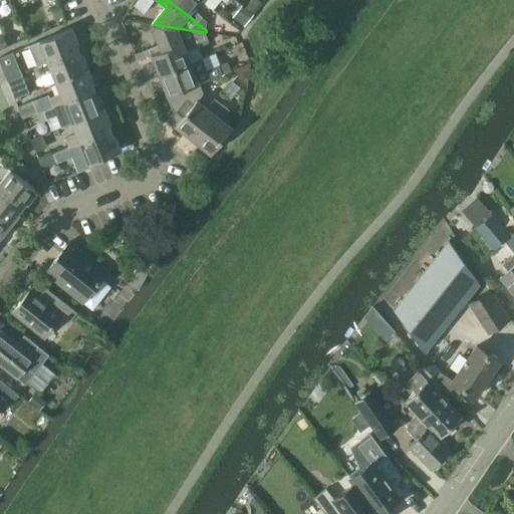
[(168,0),(189,16),(197,23),(206,30),(207,20),(203,17),(204,16),(194,9),(201,0),(168,0)]
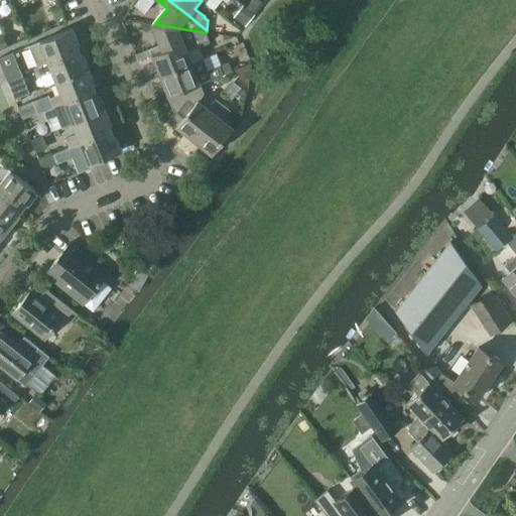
[(252,0),(247,7),(249,9),(255,14),(264,3),(260,0),(252,0)]
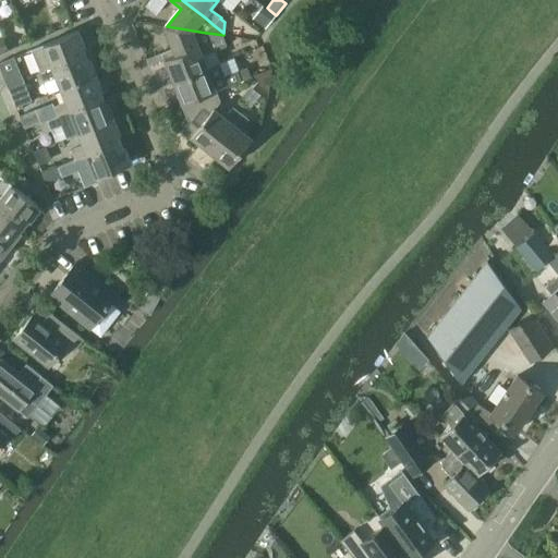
[(259,23),(266,28),(276,15),(269,10),(259,23)]
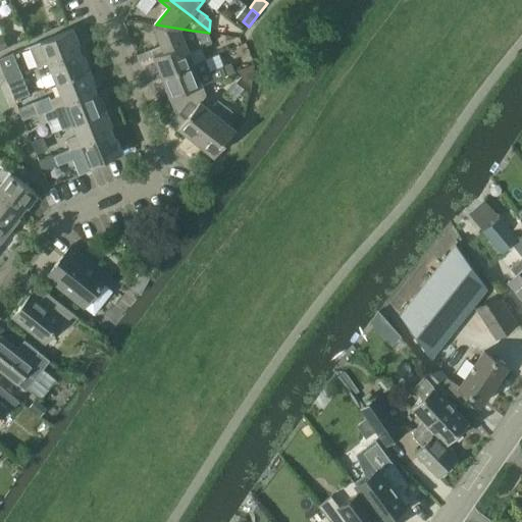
[(163,45),(152,50),(155,56),(198,39),(194,31),(193,31),(156,24),(163,45)]
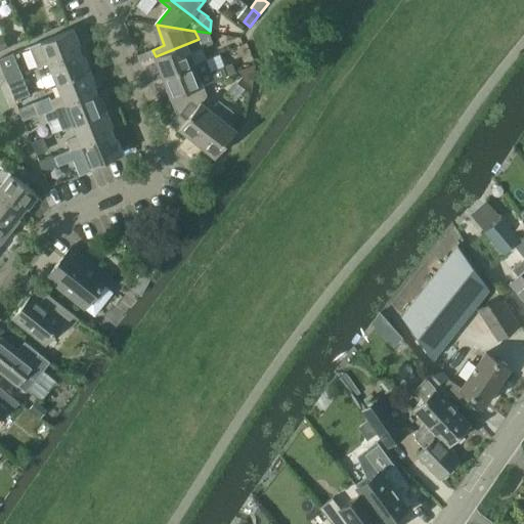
[(76,29),(31,47),(39,68),(82,51),(79,45),(81,42),(76,29)]
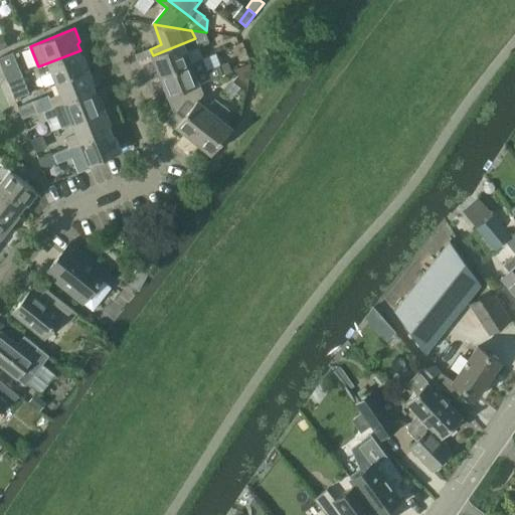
[(195,38),(153,55),(154,59),(156,59),(162,75),(193,62),(192,61),(188,51),(199,46),(211,42),(207,32),(206,32),(191,30),(195,38)]
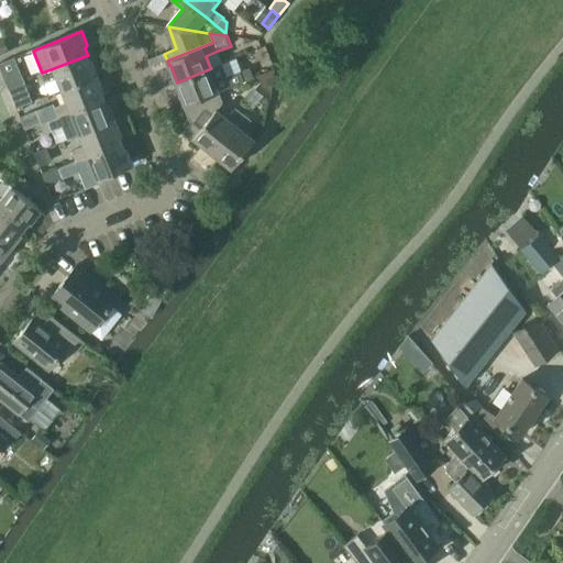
[(88,55),(42,73),(46,83),(58,78),(63,90),(99,76),(94,63),(90,62),(88,55)]
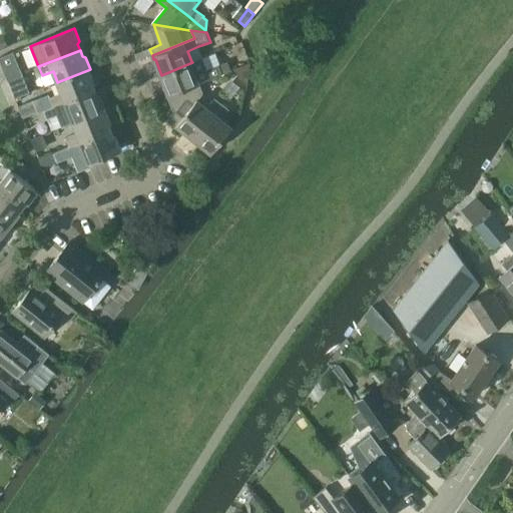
[(192,62),(161,75),(167,91),(166,91),(168,95),(200,82),(200,83),(223,74),(231,71),(228,62),(219,65),(206,70),(202,57),(191,61),(192,62)]
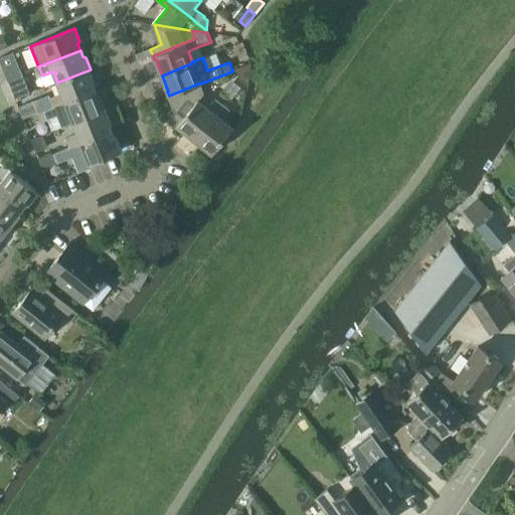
[(17,62),(3,68),(7,78),(21,72),(17,62)]
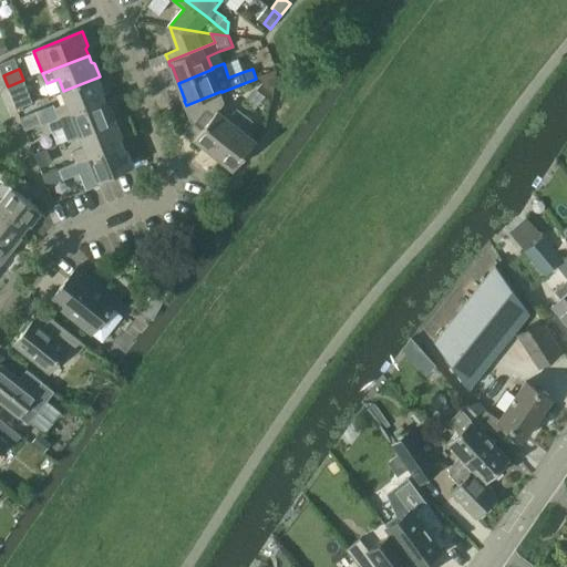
[(265,82),(274,86),(276,69),(258,75),(265,82)]
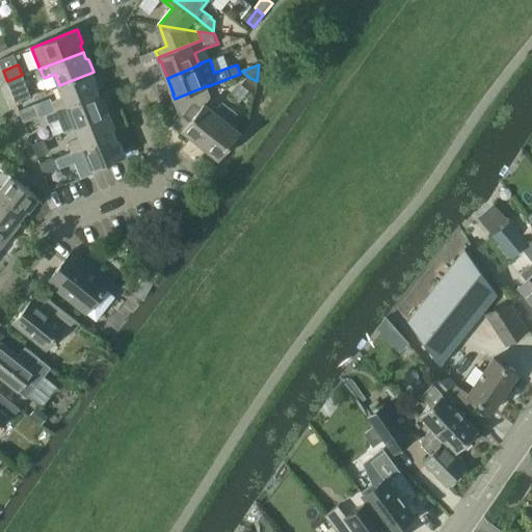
[(64,97),(53,102),(56,109),(56,110),(100,94),(97,87),(99,84),(94,72),(59,85),(64,97)]
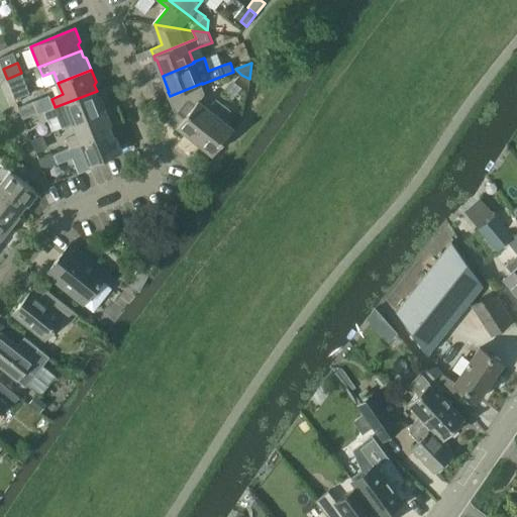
[(25,83),(11,89),(15,98),(29,92),(25,83)]
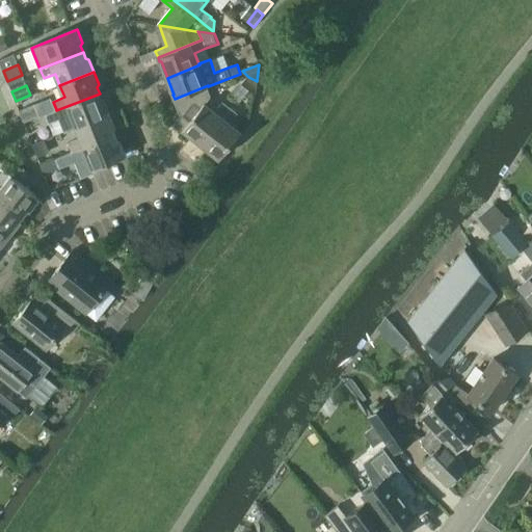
[(208,85),(175,99),(180,114),(190,123),(184,130),(198,141),(197,142),(203,147),(204,145),(220,159),(242,132),(231,124),(239,113),(223,102),(216,112),(206,104),(212,97),(208,86),(208,85)]
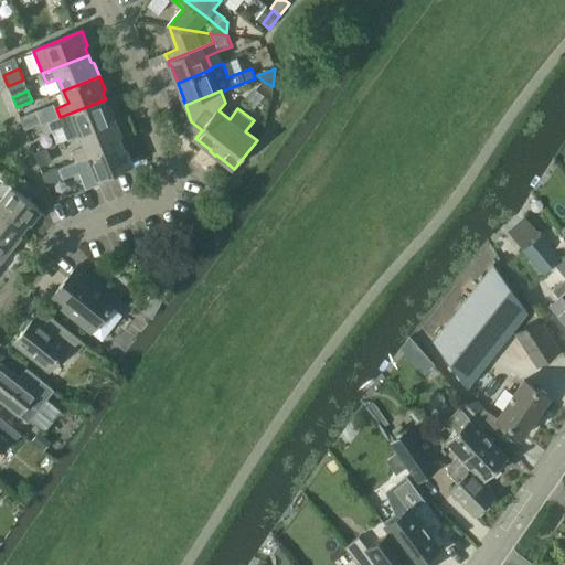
[(60,116),(48,120),(52,132),(64,127),(68,139),(81,135),(82,135),(117,120),(112,107),(108,106),(106,99),(60,117),(60,116)]
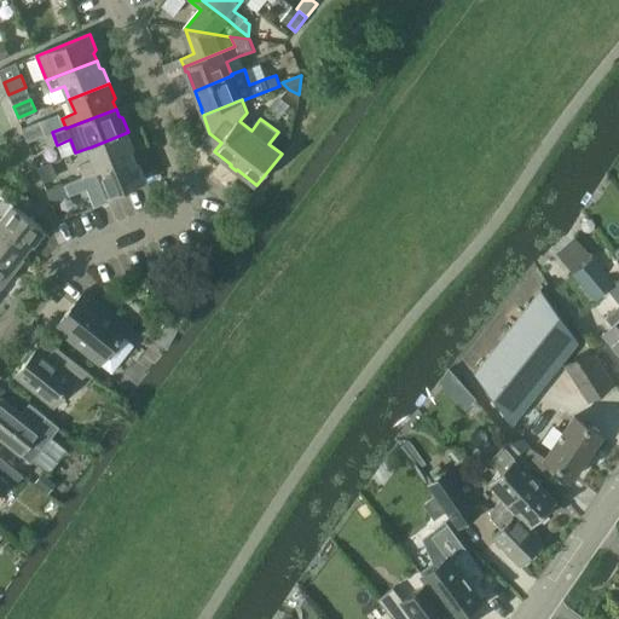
[(81,167),(75,169),(80,179),(85,178),(136,157),(132,150),(134,146),(128,132),(90,148),(94,161),(81,167)]
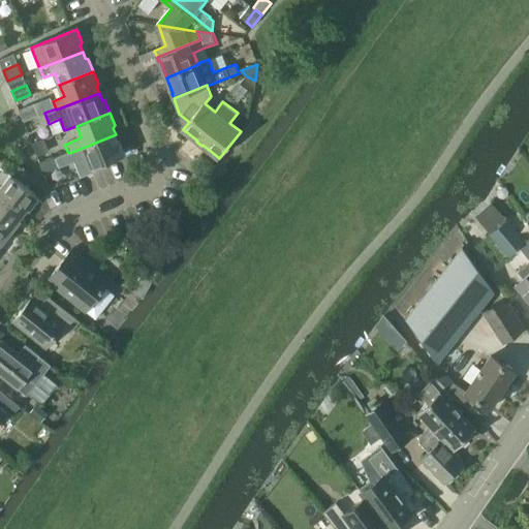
[(116,134),(72,152),(76,160),(83,177),(96,172),(94,167),(126,155),(121,142),(118,141),(116,134)]
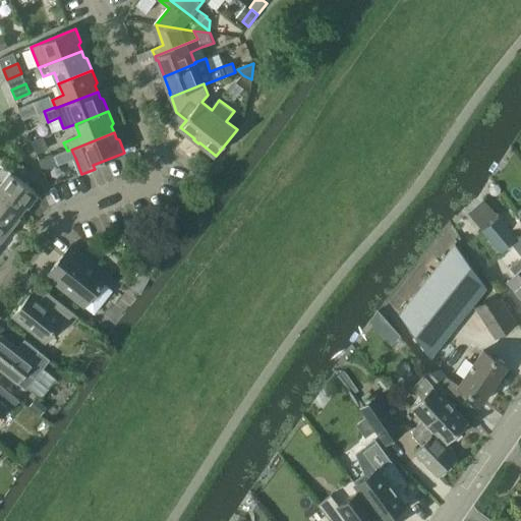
[(37,154),(48,150),(43,136),(32,141),(37,154)]
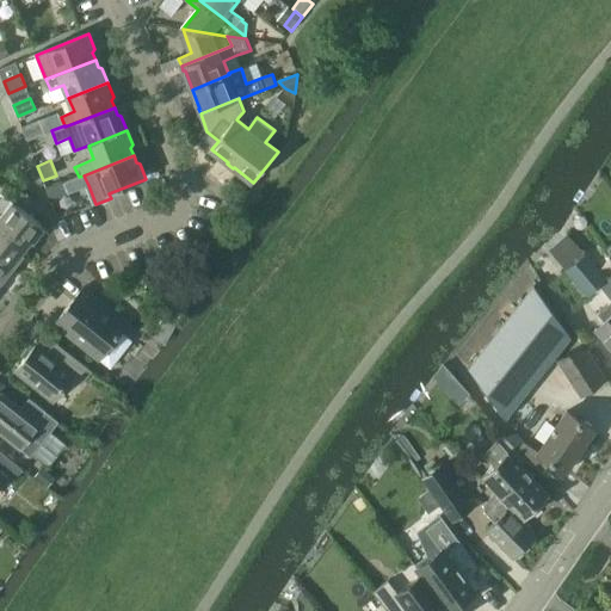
[(50,201),(68,193),(65,184),(47,191),(50,201)]
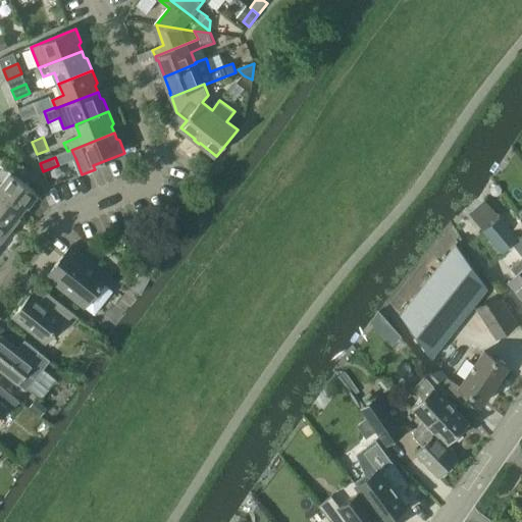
[(40,195),(3,165),(0,167),(0,192),(23,211),(28,206),(32,205),(40,195)]
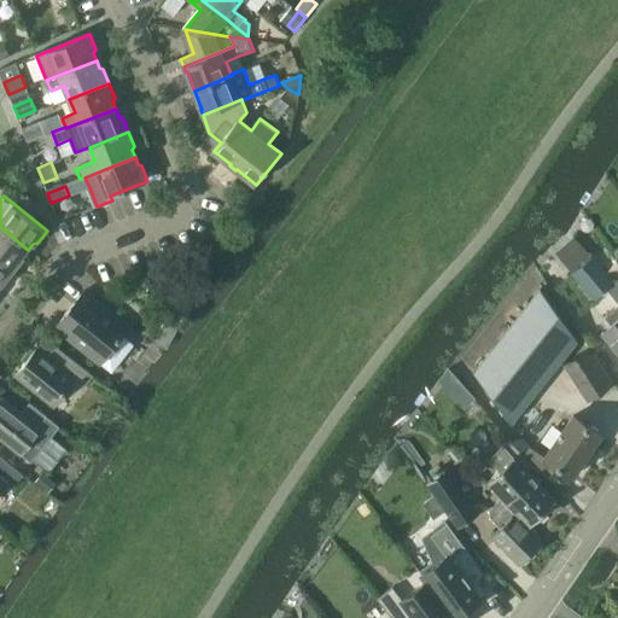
[(28,250),(0,227),(0,260),(15,272),(24,260),(23,256),(28,250)]
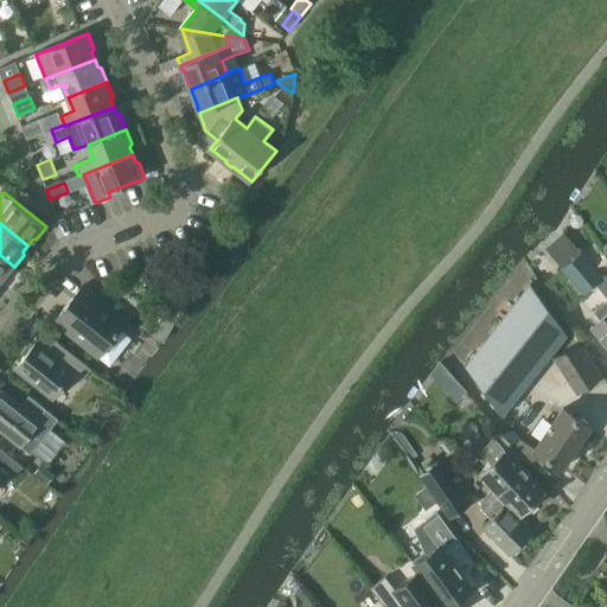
[(563,231),(554,240),(572,261),(562,268),(583,294),(595,285),(606,298),(606,296),(606,280),(604,276),(602,278),(581,253),(563,231)]
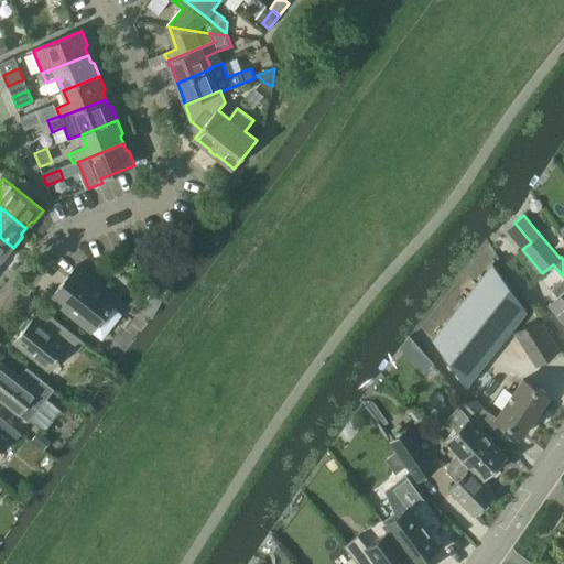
[(0,259),(0,260),(4,259),(13,248),(0,237),(0,259)]
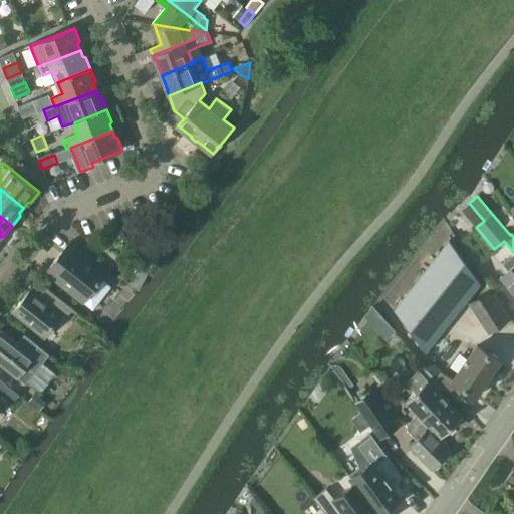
[(450,239),(394,309),(426,351),(481,283),(450,239)]
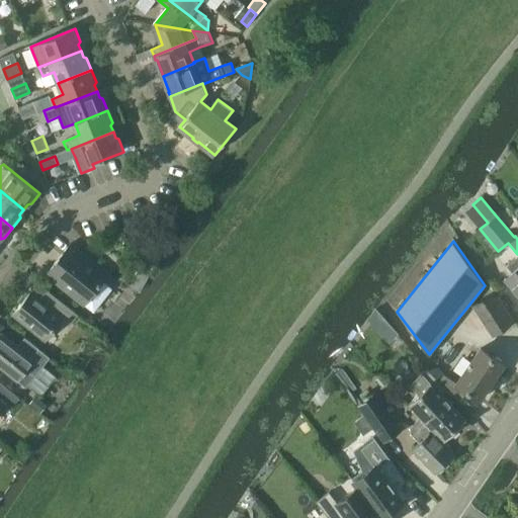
[(64,253),(48,274),(85,305),(86,305),(95,312),(113,289),(104,281),(109,274),(82,253),(75,262),(64,253)]
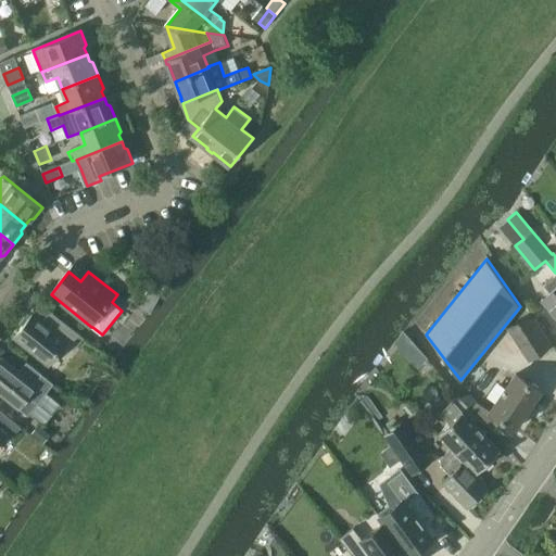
[(555,278),(550,285),(554,290),(542,301),(555,317),(555,278)]
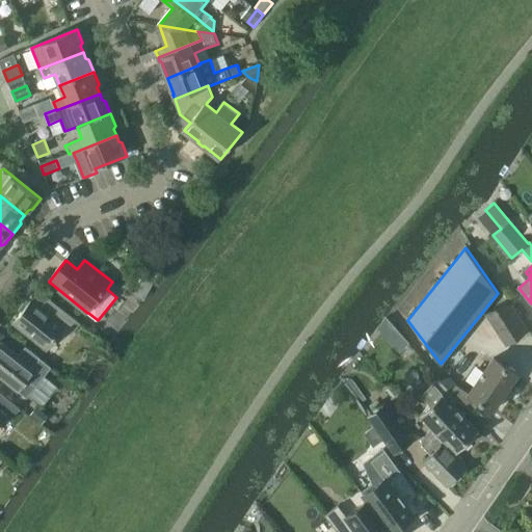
[(82,323),(50,298),(42,308),(33,301),(17,322),(49,348),(64,328),(73,335),(82,323)]
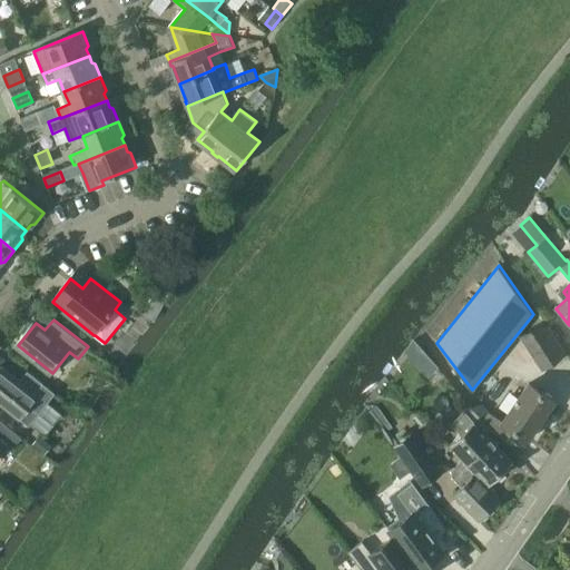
[(542,371),(566,355),(543,320),(519,335),(542,371)]
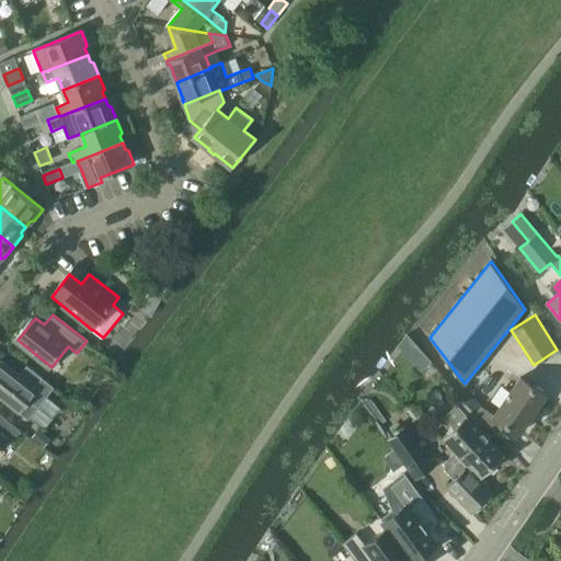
[(419,347),(409,357),(422,371),(432,362),(419,347)]
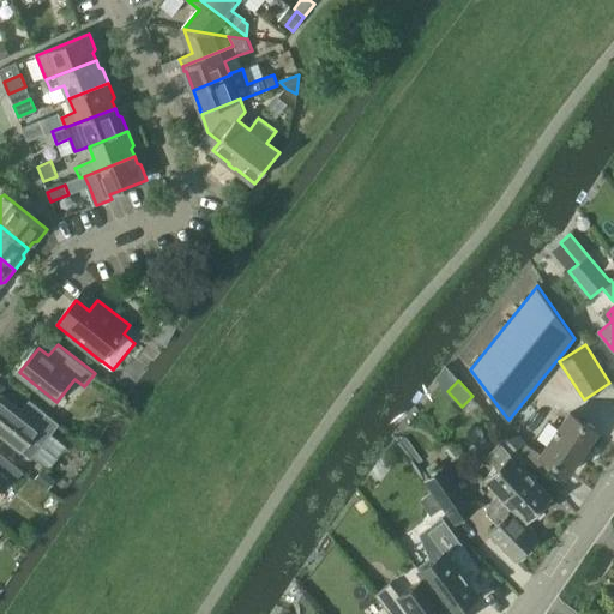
[(0,395),(0,433),(23,452),(31,458),(60,423),(31,401),(22,411),(0,395)]
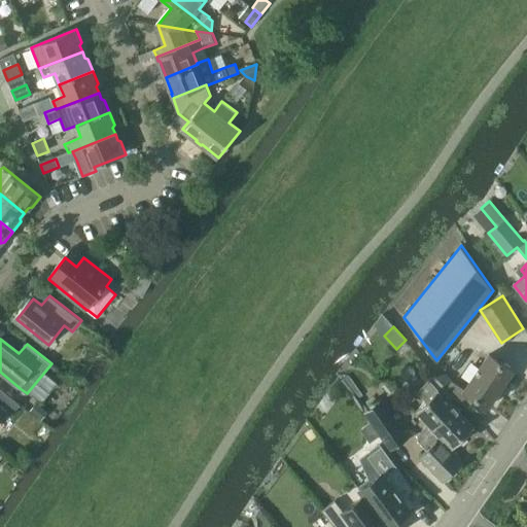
[(490,407),(515,372),(490,355),(466,391),(453,382),(449,389),(457,399),(470,409),(478,398),(490,407)]
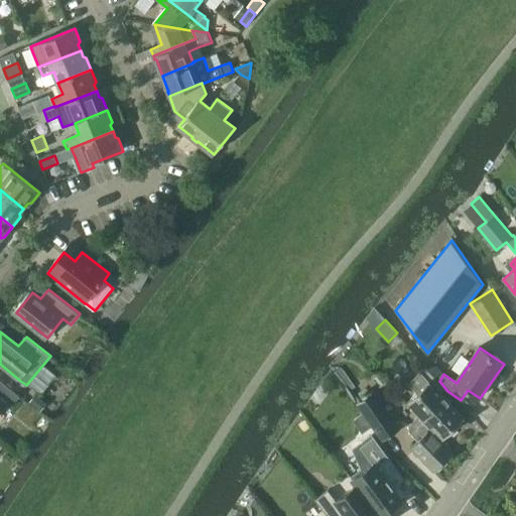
[(342,367),(335,372),(356,403),(358,402),(359,404),(383,439),(400,427),(377,392),(363,402),(353,388),(355,387),(342,367)]
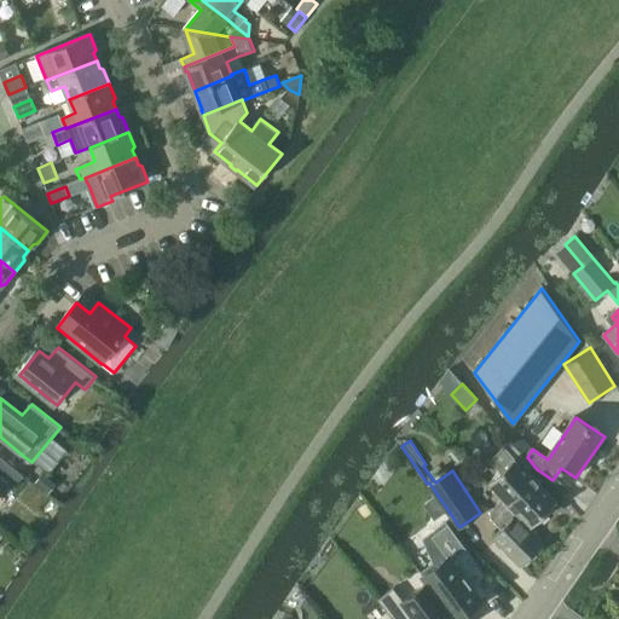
[(489,481),(519,514),(531,526),(556,502),(504,446),(490,460),(501,470),(489,481)]
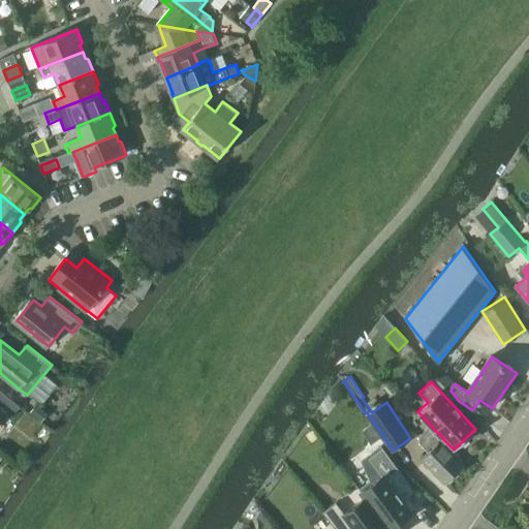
[(0,419),(6,412),(12,417),(22,406),(0,389),(0,419)]
